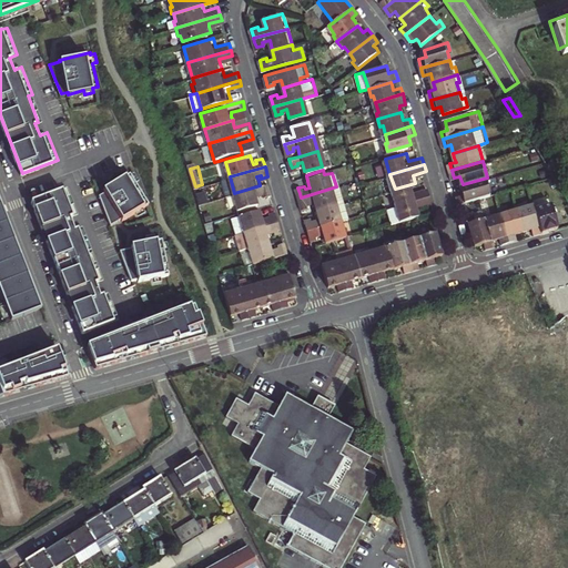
[(132,174),(104,189),(105,191),(100,194),(104,206),(112,223),(115,221),(121,219),(122,220),(135,213),(138,216),(145,212),(144,209),(149,205),(137,182),(141,180),(137,172),(135,173),(132,174)]
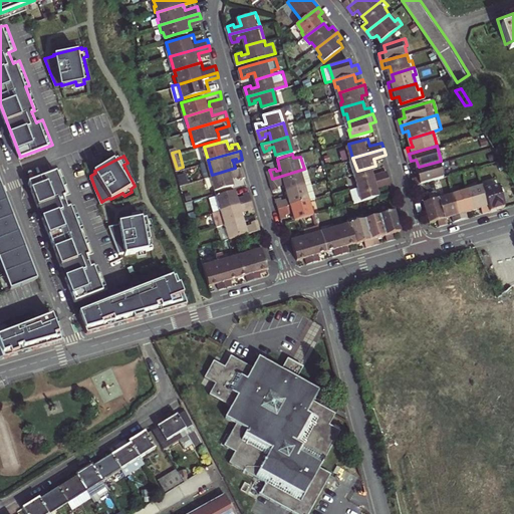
[(420,171),(421,176),(416,178),(418,184),(446,176),(441,161),(419,167),(420,171)]
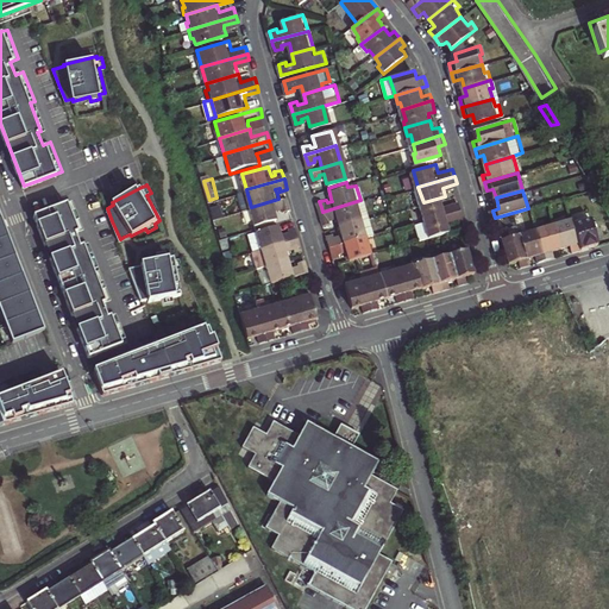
[(289,195),(278,199),(251,207),(256,223),(282,214),(281,211),(280,207),(284,206),(286,209),(292,207),(289,195)]
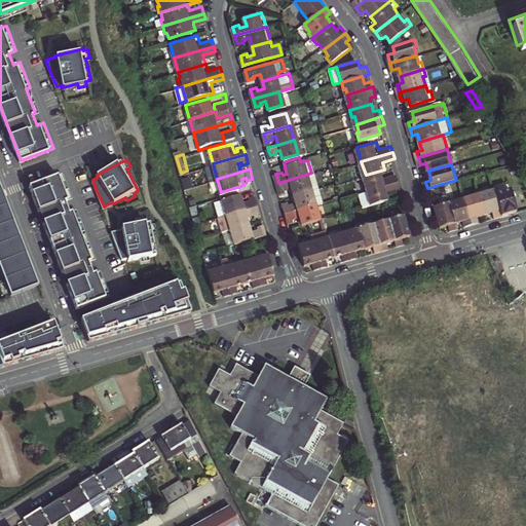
[(384,170),(366,175),(370,188),(401,179),(399,173),(386,177),(385,173),(384,170)]
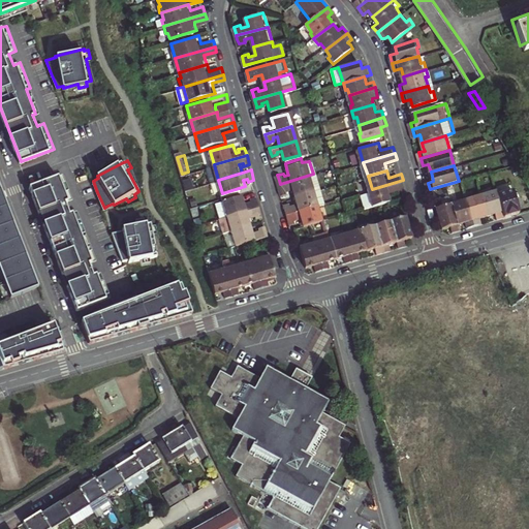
[(63,173),(30,186),(55,248),(66,278),(78,309),(111,296),(101,271),(94,274),(90,262),(93,260),(88,248),(92,246),(78,210),(70,212),(66,200),(72,198),(63,173)]
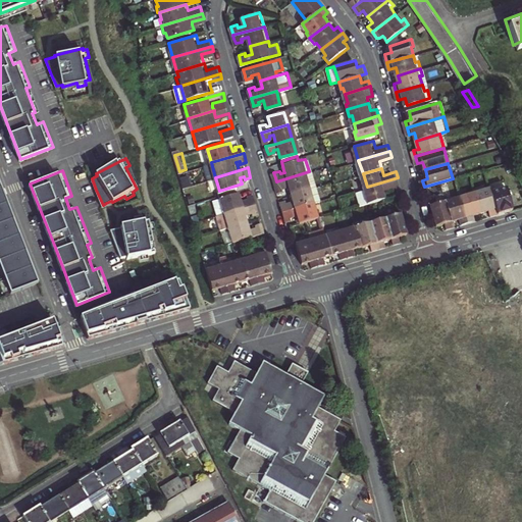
[(291,193),(313,186),(309,171),(276,181),(278,188),(278,190),(284,188),(283,186),(288,185),(291,193)]
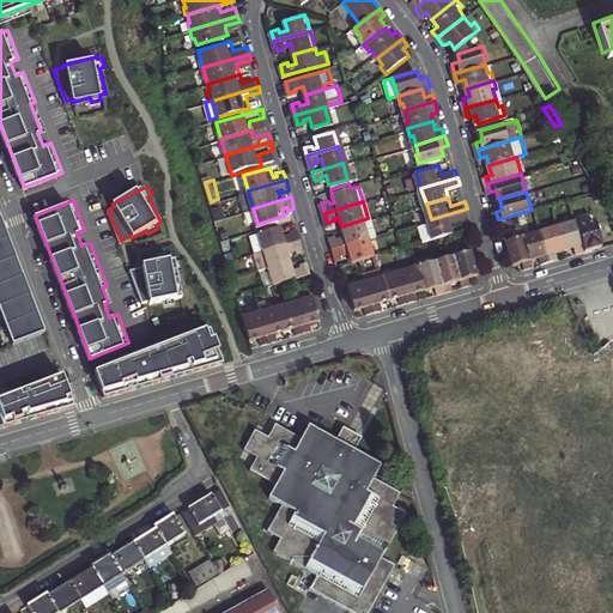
[(457,225),(455,220),(469,217),(467,208),(431,219),(422,223),(426,240),(450,232),(459,230),(457,225)]
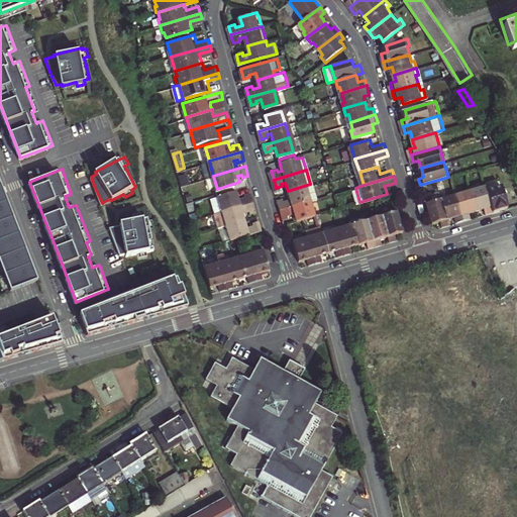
[(2,183),(0,184),(0,202),(8,199),(5,191),(2,183)]
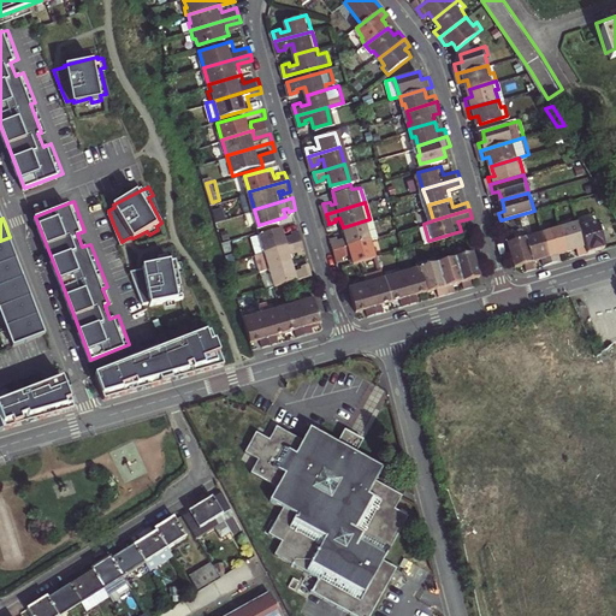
[(336,248),(366,238),(374,236),(369,219),(343,227),(345,237),(341,238),(339,236),(333,237),(335,244),(336,248)]
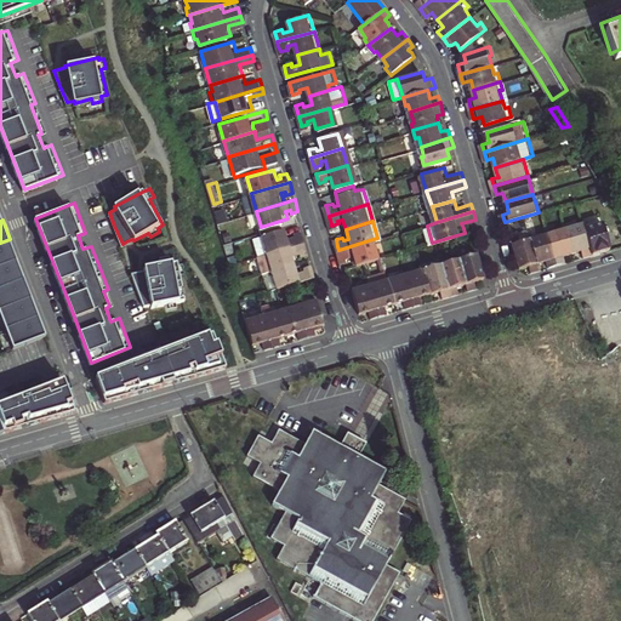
[(588,254),(594,252),(587,226),(586,221),(575,224),(574,222),(568,224),(575,250),(584,248),(586,255),(588,254)]
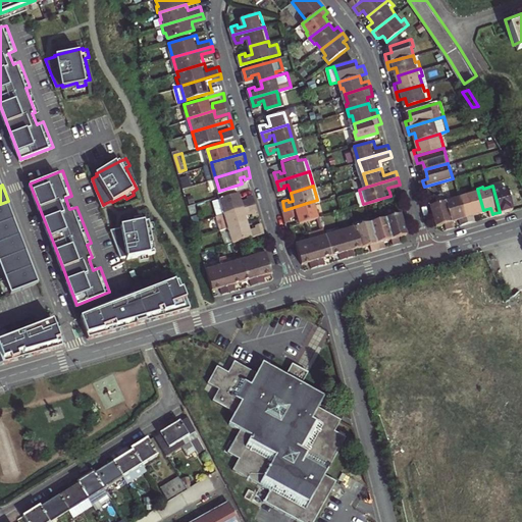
[(509,186),(493,190),(500,212),(507,210),(515,208),(513,200),(509,186)]
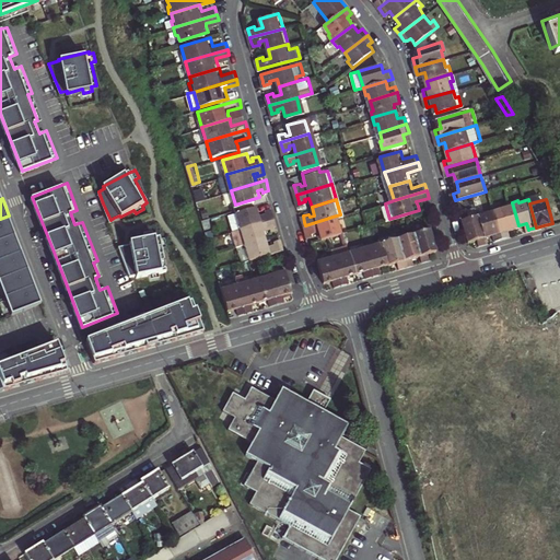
[(504,205),(505,206),(497,208),(504,236),(510,235),(511,234),(510,229),(518,225),(512,202),(504,205)]
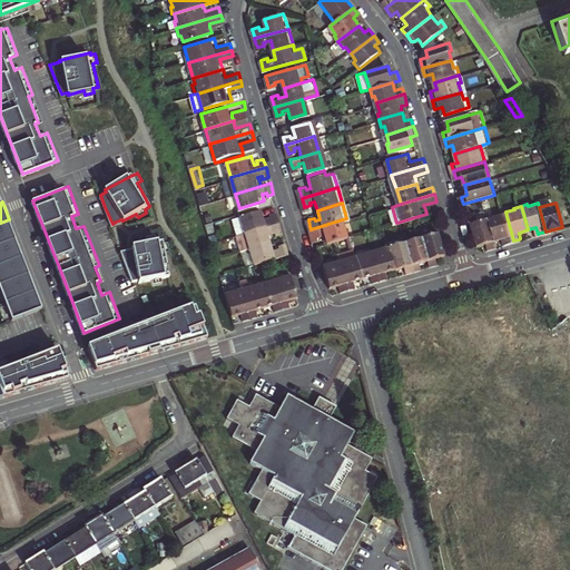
[(266,207),(233,217),(238,234),(282,220),(278,209),(272,212),(273,214),(268,215),(267,210),(266,207)]
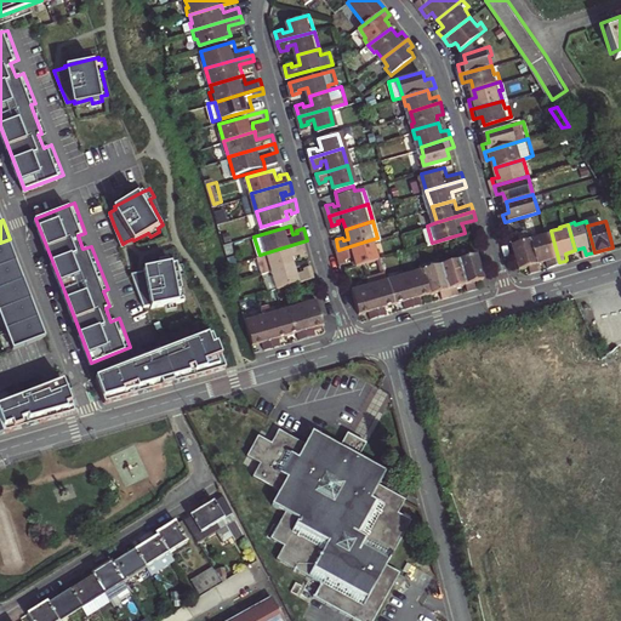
[(537,231),(531,233),(533,237),(540,261),(547,258),(548,266),(552,265),(559,262),(551,231),(539,234),(537,231)]
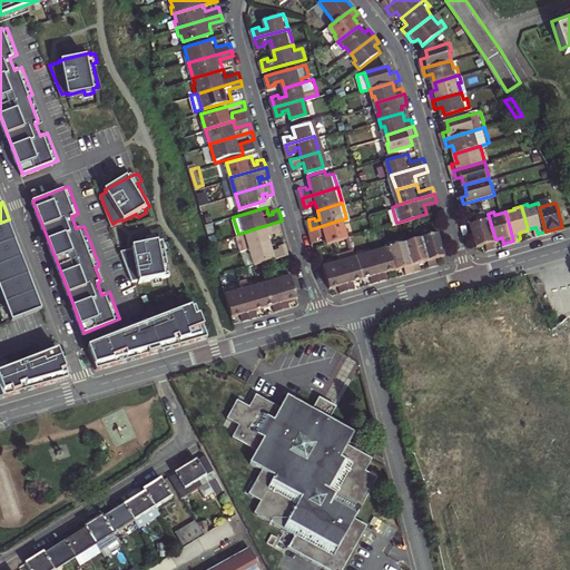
[(498,245),(495,239),(489,217),(479,219),(478,217),(471,218),(479,244),(487,242),(489,248),(493,247),(498,245)]
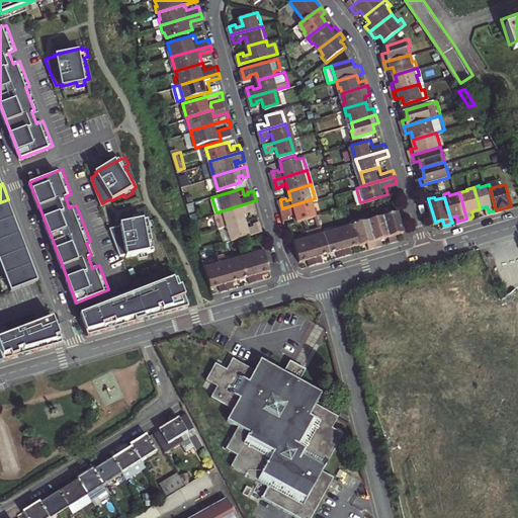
[(8,199),(0,202),(0,220),(14,214),(11,205),(8,199)]
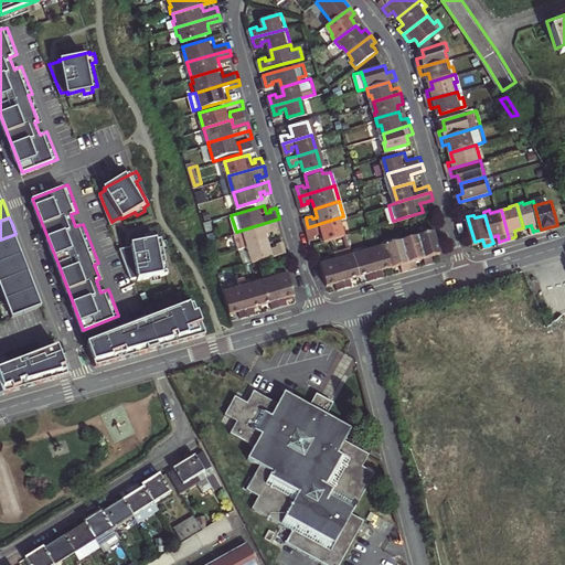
[(238,247),(247,245),(273,237),(272,231),(270,226),(274,226),(275,228),(281,226),(280,223),(279,219),(236,232),(234,232),(238,247)]
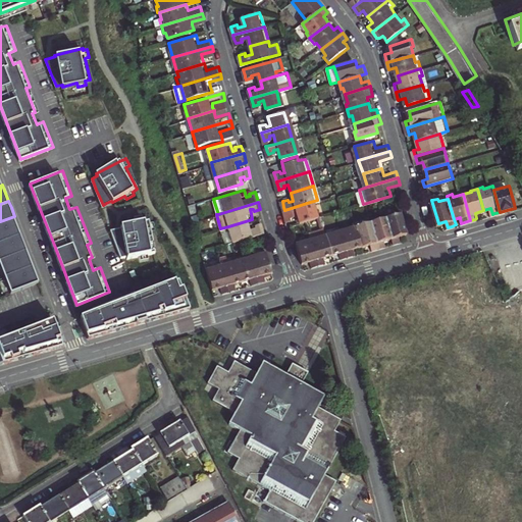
[(299,221),(314,216),(310,202),(284,210),(286,215),(288,218),(293,216),(293,213),(297,212),(299,221)]
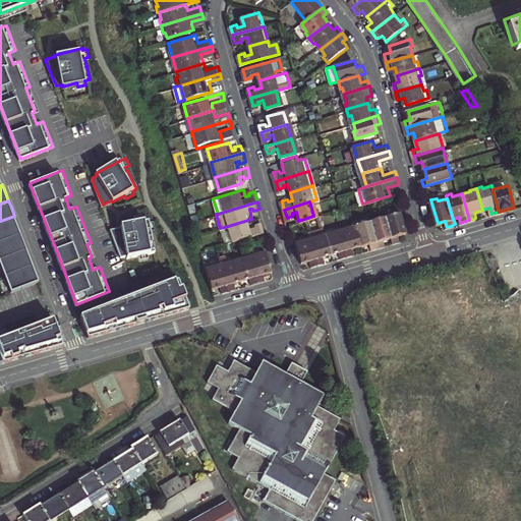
[(402,233),(410,231),(403,209),(398,211),(398,213),(388,216),(394,235),(396,241),(400,240),(404,239),(402,233)]
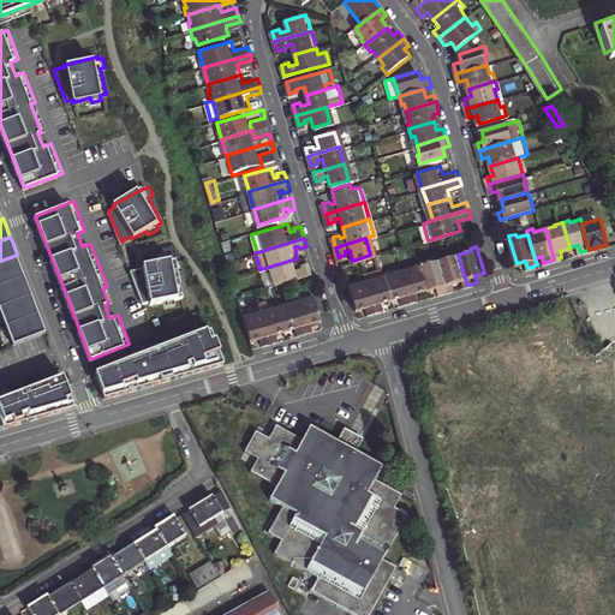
[(452,254),(452,257),(441,260),(451,290),(457,288),(460,287),(459,280),(465,278),(458,255),(458,252),(452,254)]
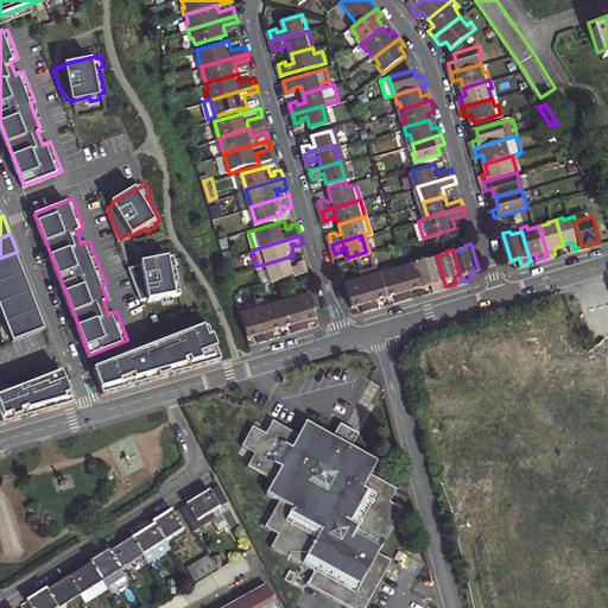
[(17,252),(0,258),(0,280),(25,271),(20,260),(17,252)]
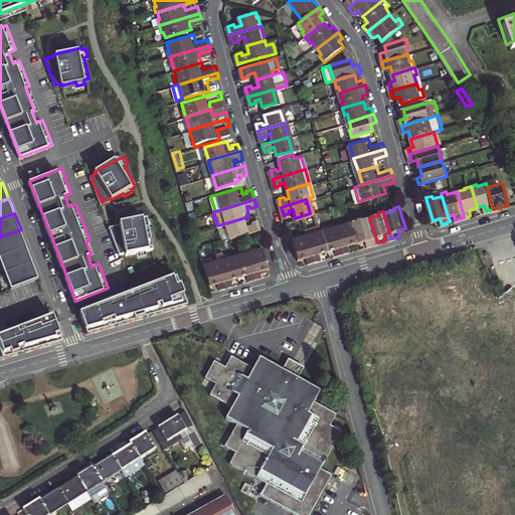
[(149,247),(154,245),(149,225),(153,224),(151,216),(147,217),(146,214),(119,221),(120,223),(114,224),(110,225),(116,239),(121,252),(126,250),(127,252),(141,249),(142,253),(150,251),(149,247)]
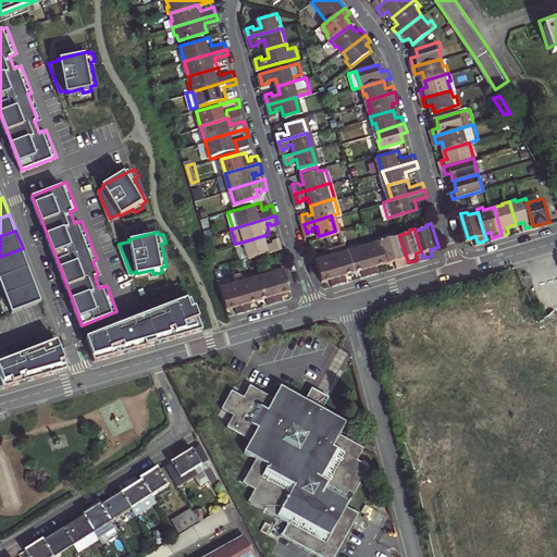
[(276,243),(272,243),(271,239),(269,234),(244,242),(246,249),(248,256),(248,257),(264,252),(273,249),(284,246),(282,237),(275,239),(276,243)]
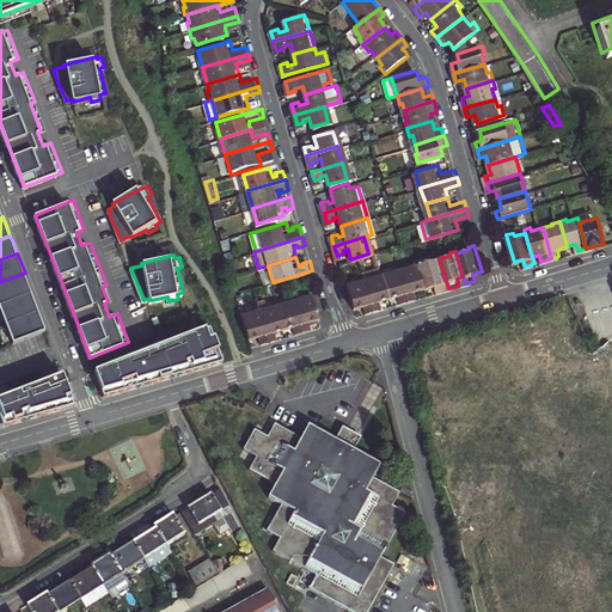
[(421,265),(427,287),(435,285),(438,292),(440,291),(448,288),(439,258),(428,262),(427,258),(418,261),(421,265)]
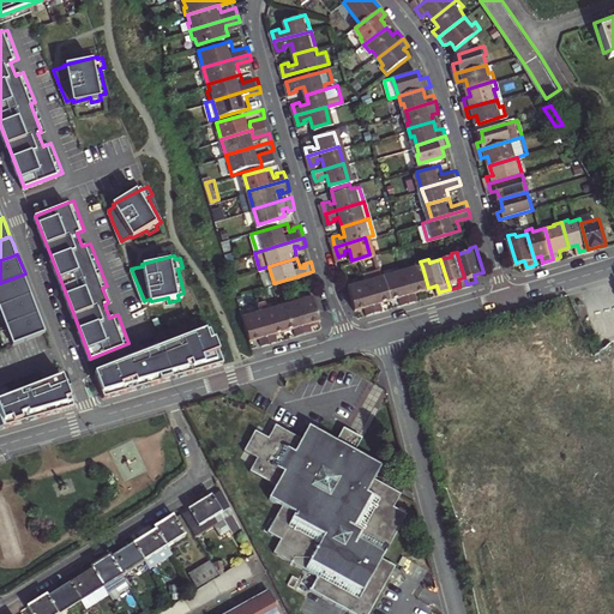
[(422,298),(420,290),(428,288),(422,266),(404,271),(413,301),(419,299),(422,298)]
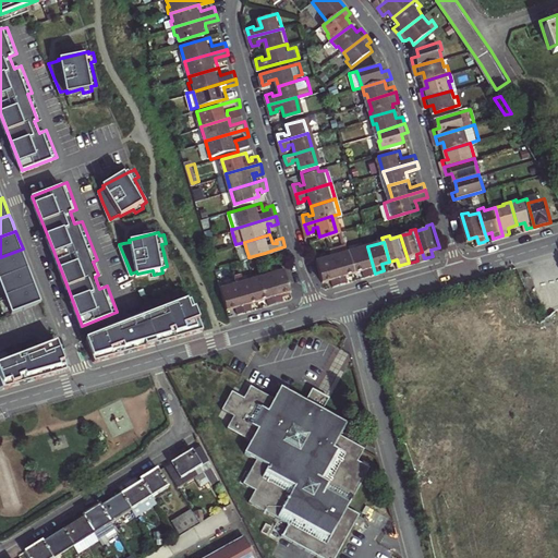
[(356,271),(351,252),(349,243),(334,249),(336,256),(343,282),(348,281),(352,280),(351,273),(356,271)]
